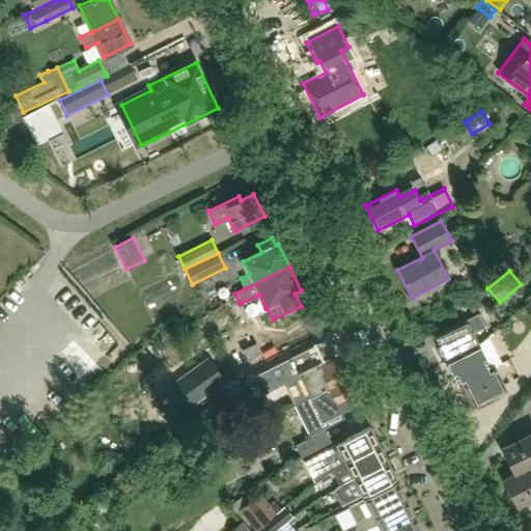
[(478,345),(472,334),(481,330),(474,316),(435,336),(440,344),(438,351),(440,355),(445,357),(447,360),(478,345)]
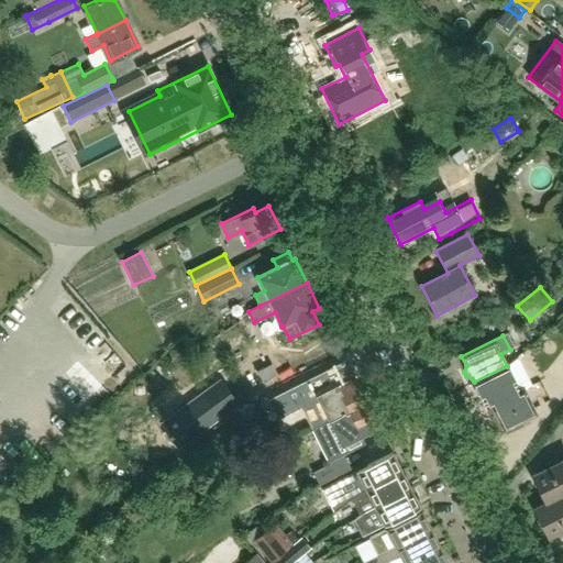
[(274,343),(254,354),(258,364),(279,353),(274,343)]
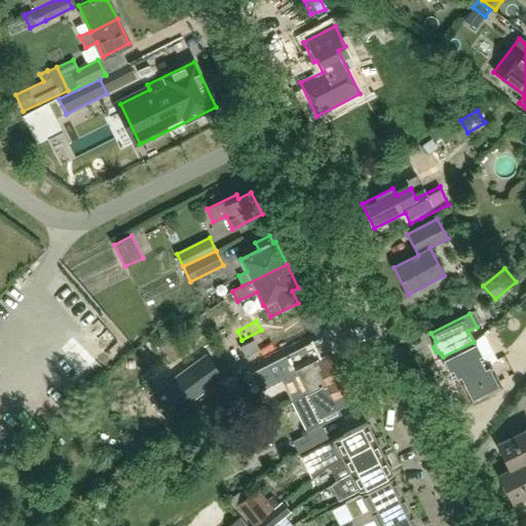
[(285,335),(284,334),(280,328),(266,335),(273,346),(283,339),(284,338),(284,337),(285,336),(285,335)]
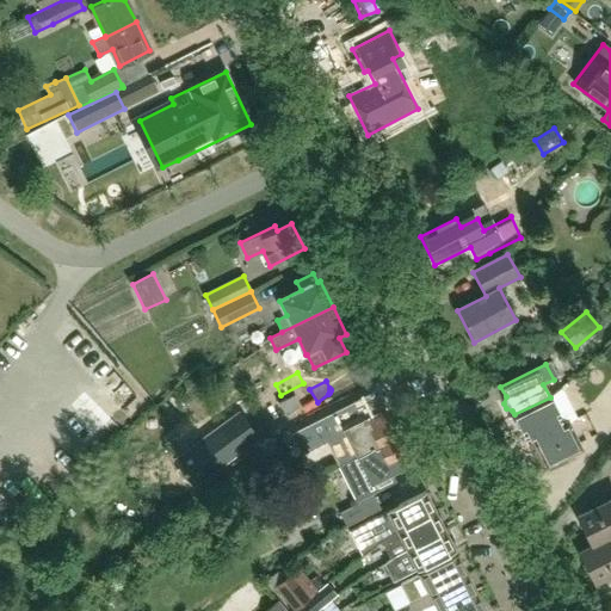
[(563,425),(550,397),(514,414),(516,418),(513,424),(517,429),(522,431),(529,444),(534,442),(534,440),(565,426),(563,425)]
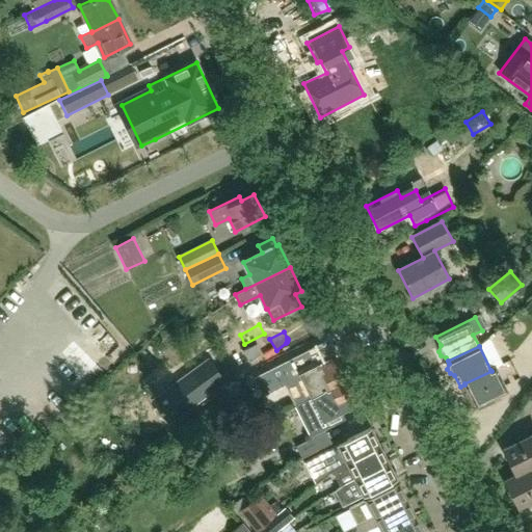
[(346,379),(335,356),(323,362),(320,354),(298,366),(301,372),(299,373),(307,388),(293,395),(297,403),(311,397),(346,379)]
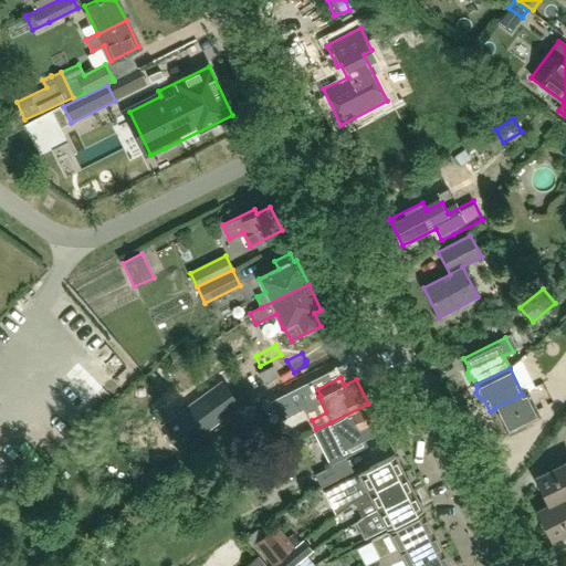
[(167,429),(182,450),(239,409),(223,387),(167,429)]
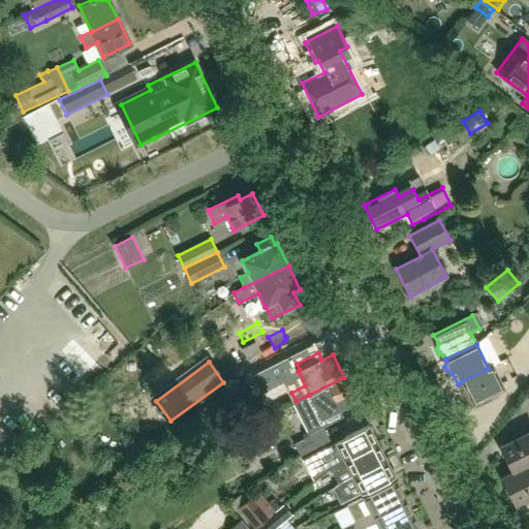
[(505,390),(493,366),(488,368),(489,369),(462,381),(462,382),(473,404),(472,405),(473,406),(505,390)]
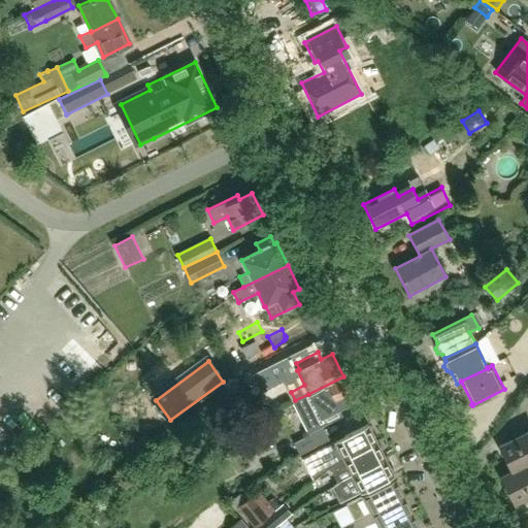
[(337,409),(355,400),(343,376),(308,394),(321,418),(323,417),(326,423),(340,416),(337,409)]
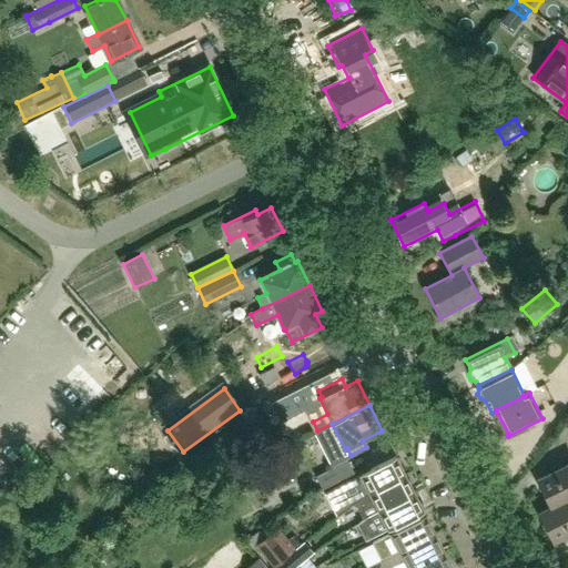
[(405,475),(396,457),(358,476),(335,488),(342,499),(365,487),(368,494),(405,475)]
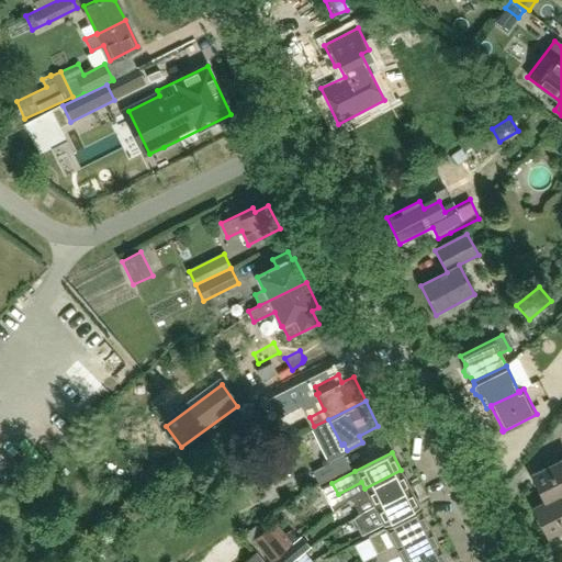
[(318,483),(346,470),(339,458),(312,471),(318,483)]
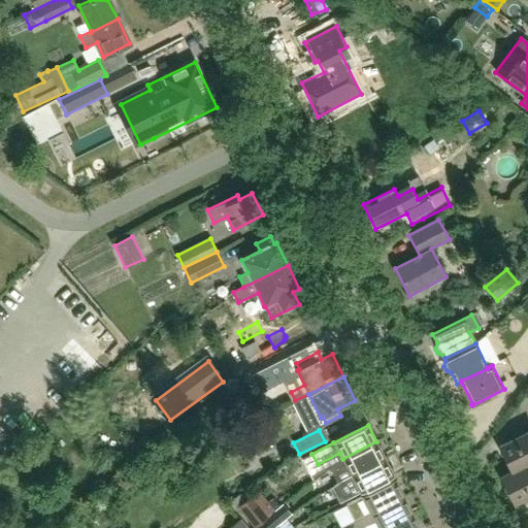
[(527,431),(499,447),(512,471),(512,472),(527,464),(527,431)]
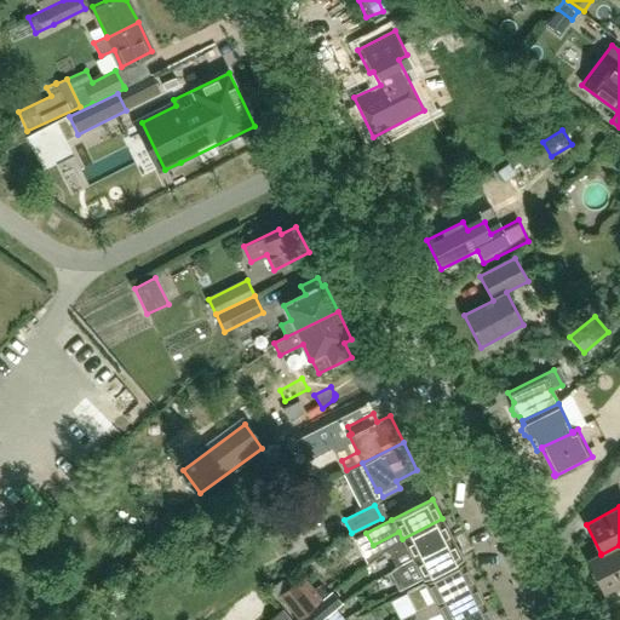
[(412,558),(452,538),(442,518),(402,539),(394,543),(385,549),(389,557),(395,568),(400,564),(412,558)]
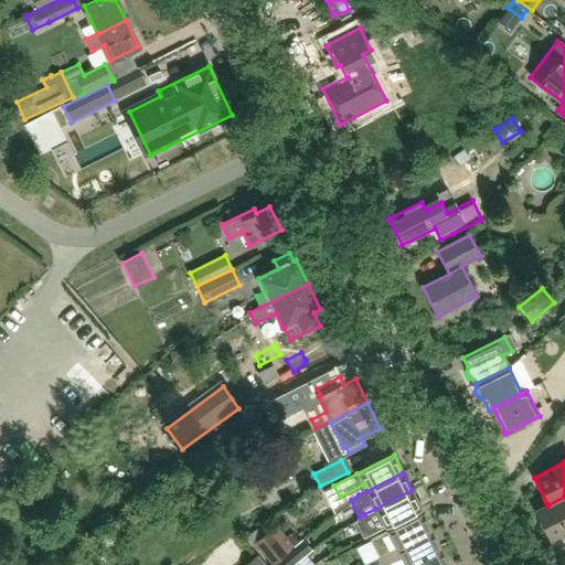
[(326,507),(338,502),(332,488),(321,491),(326,507)]
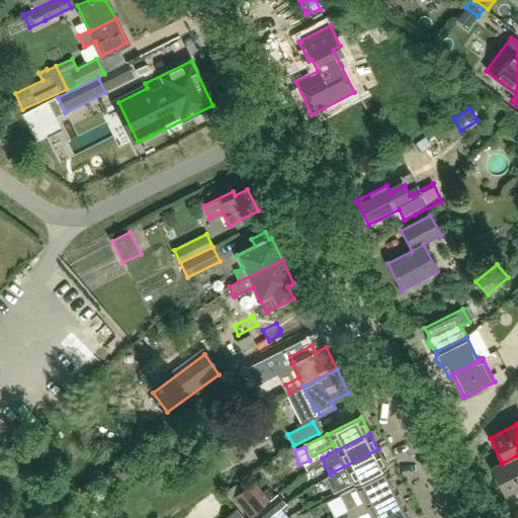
[(334,493),(386,466),(377,449),(344,466),(334,471),(330,475),(326,478),(334,493)]
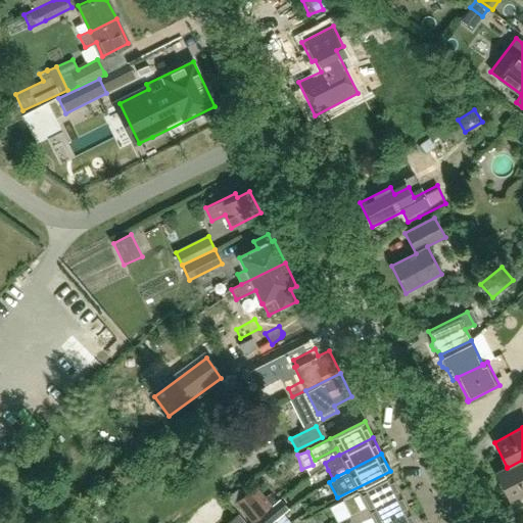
[(522,460),(507,468),(507,467),(496,473),(509,498),(522,491),(522,460)]
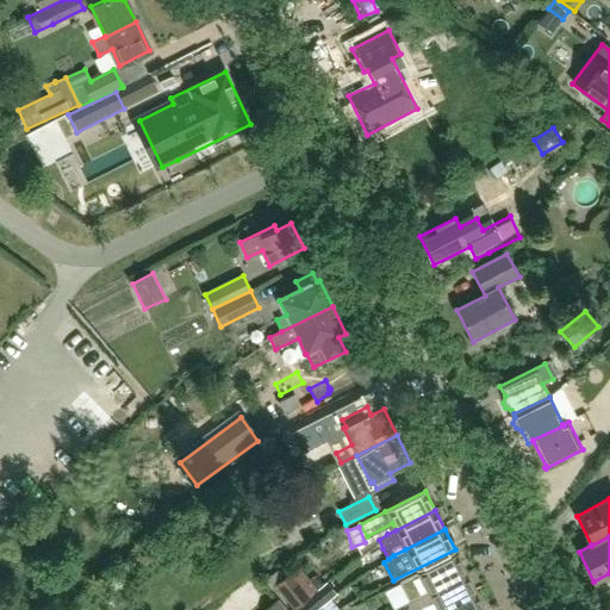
[(409,602),(466,573),(456,554),(403,580),(399,583),(409,602)]
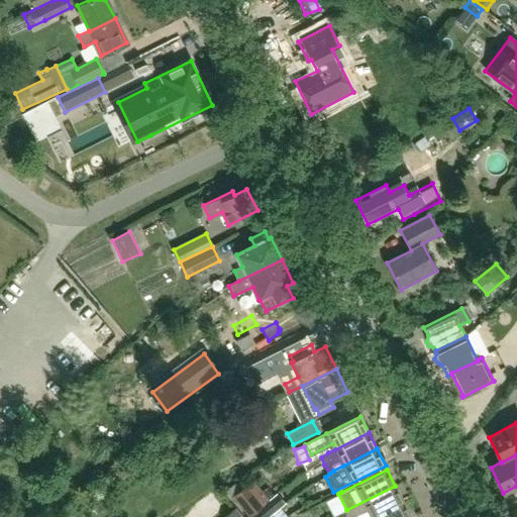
[(246,486),(232,497),(248,516),(269,500),(264,494),(254,482),(247,487),(246,486)]
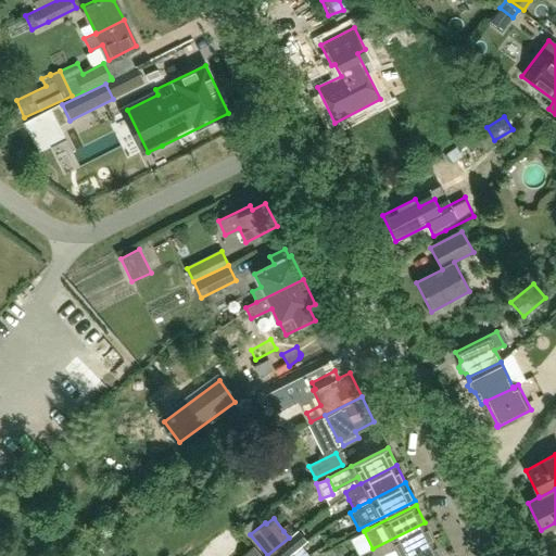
[(396,555),(402,555),(434,540),(425,522),(373,548),(376,555),(380,555),(393,550),(396,555)]
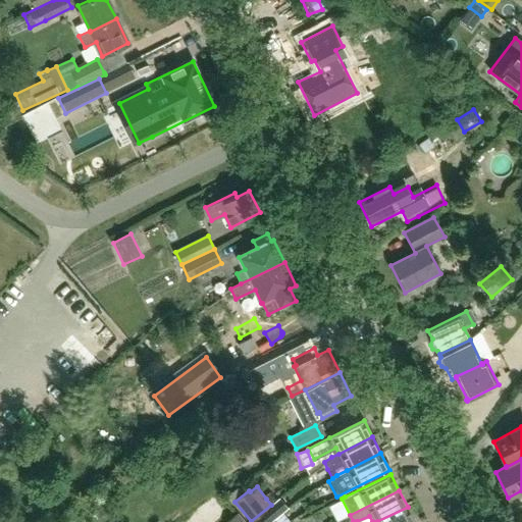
[(251,521),(250,521),(270,521),(272,521),(274,519),(273,517),(285,507),(278,499),(271,505),(251,521)]
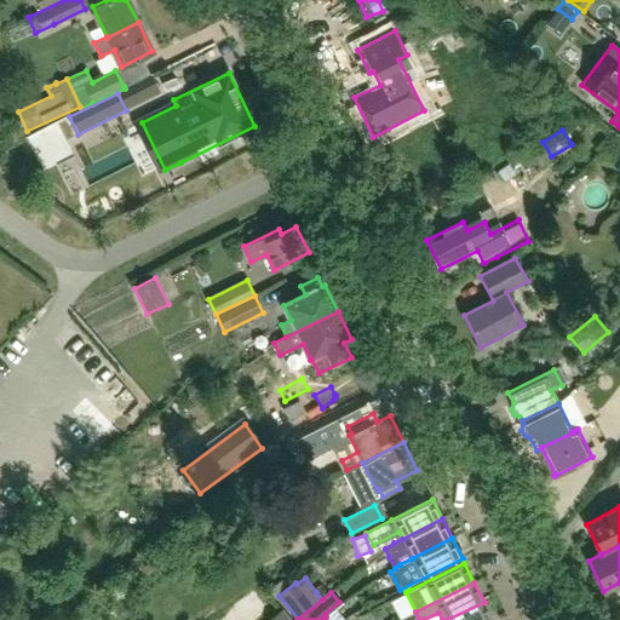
[(253,595),(234,609),(242,619),(253,619),(267,610),(253,595)]
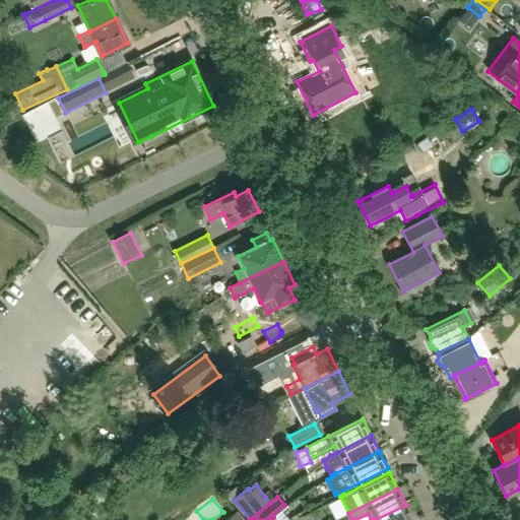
[(412,519),(406,505),(376,519),(412,519)]
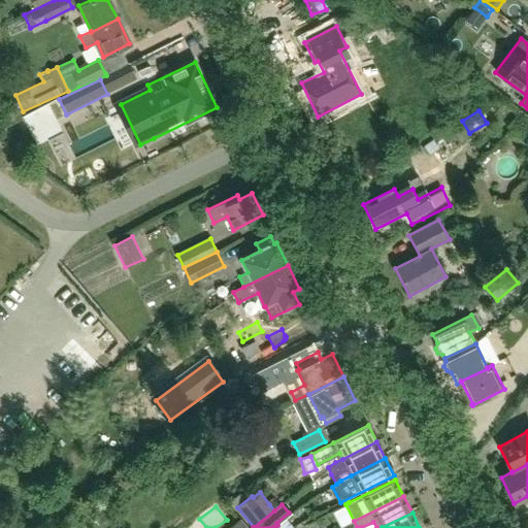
[(248,527),(240,519),(228,527),(248,527)]
